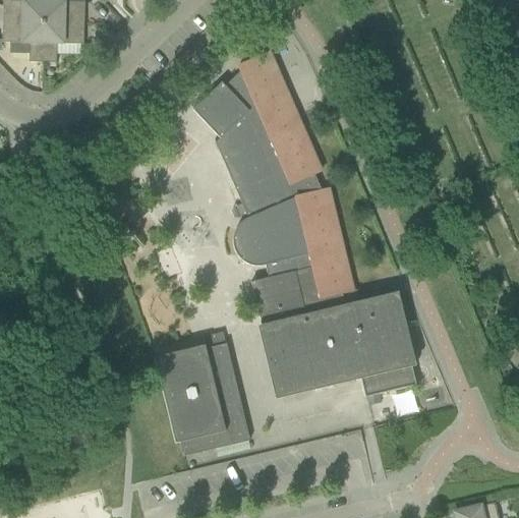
[(4,0),(4,19),(45,20),(45,0),(4,0)]
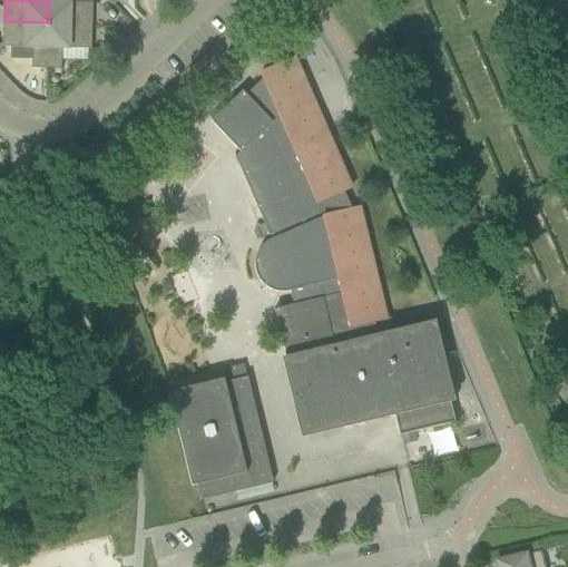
[(49,0),(49,22),(94,23),(94,0),(49,0)]
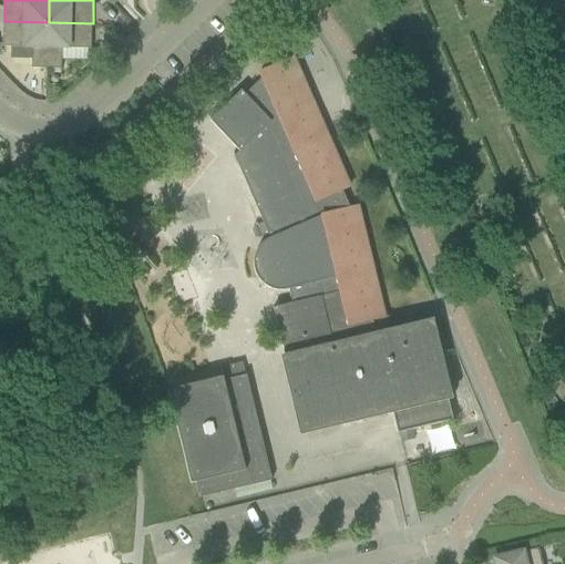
[(49,22),(4,21),(3,44),(13,44),(13,55),(32,55),(32,67),(48,67),(49,22)]
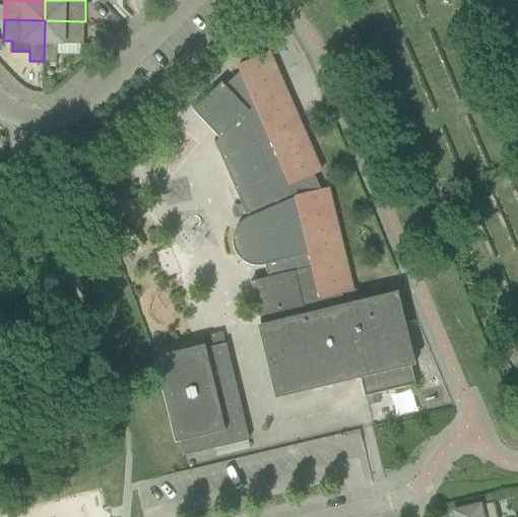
[(85,21),(45,20),(44,61),(57,61),(58,42),(84,43),(85,21)]
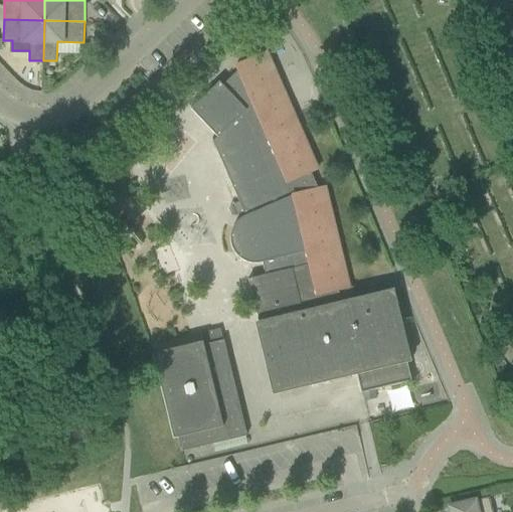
[(95,51),(104,42),(97,35),(88,43),(95,51)]
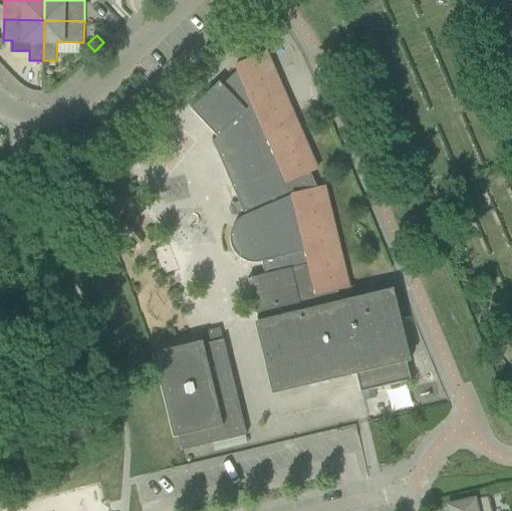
[(347,285),(323,186),(318,187),(311,170),(316,168),(265,51),(263,52),(260,49),(261,48),(261,47),(249,58),(236,63),(238,68),(223,83),(220,79),(191,106),(218,136),(214,139),(213,137),(212,138),(245,214),(235,221),(231,233),(232,245),(239,255),(250,261),(262,260),(265,272),(249,276),(259,319),(255,320),(272,393),(356,372),(360,391),(362,390),(374,388),(412,378),(407,360),(411,359),(394,286),(349,296),(346,285),(347,285)]
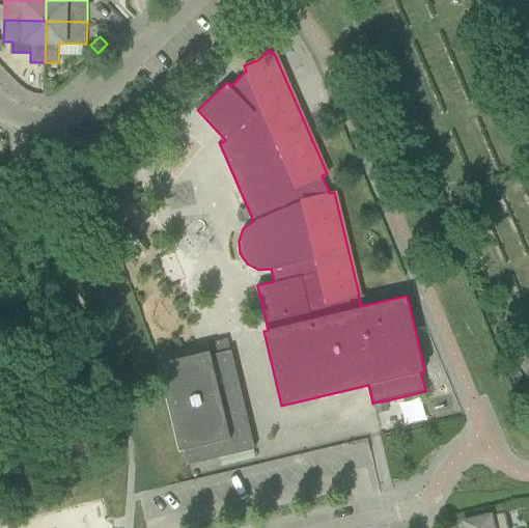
[(44,81),(44,92),(48,92),(53,90),(53,81),(44,81)]
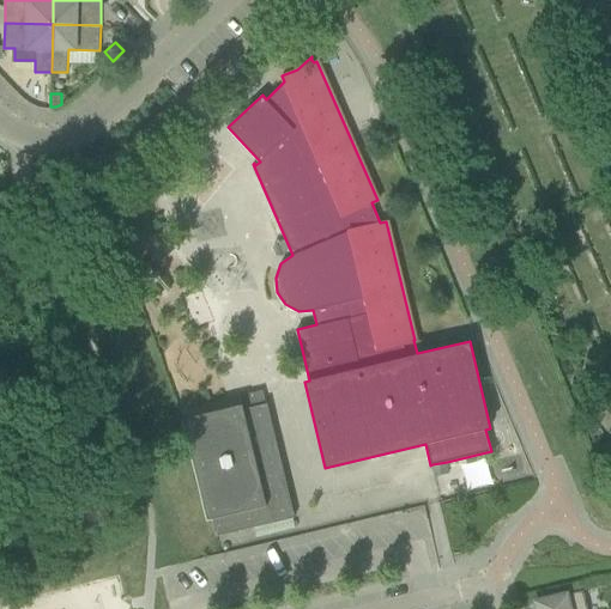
[(262,389),(240,395),(242,406),(243,409),(266,405),(262,389)]
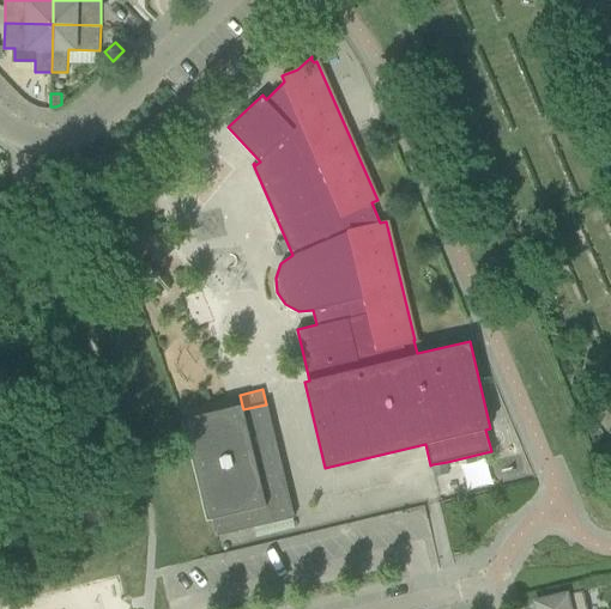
[(206,521),(212,519),(216,536),(295,518),(267,403),(266,405),(243,409),(242,406),(182,420),(206,521)]
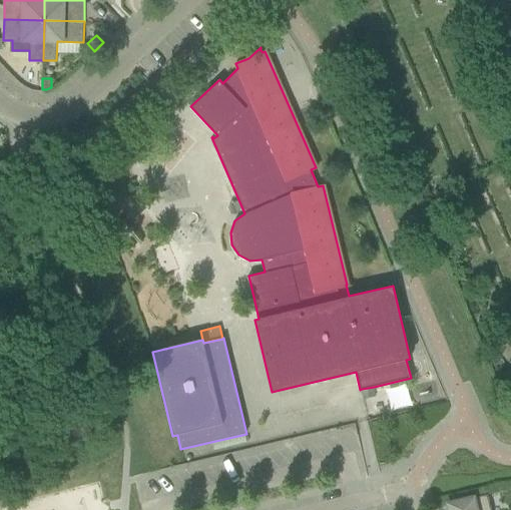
[(374,387),(362,389),(364,398),(376,395),(374,387)]
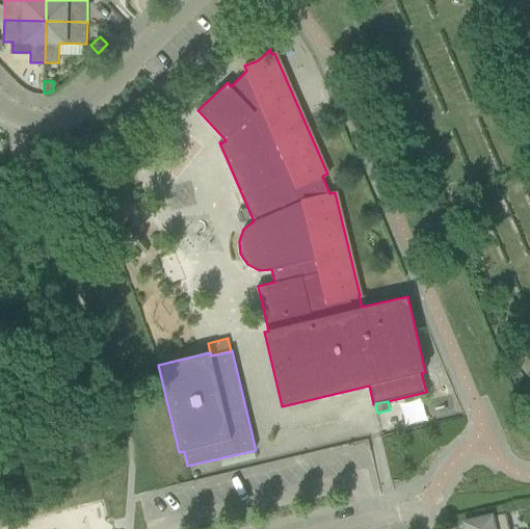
[(466,528),(509,528),(506,511),(465,522),(466,528)]
